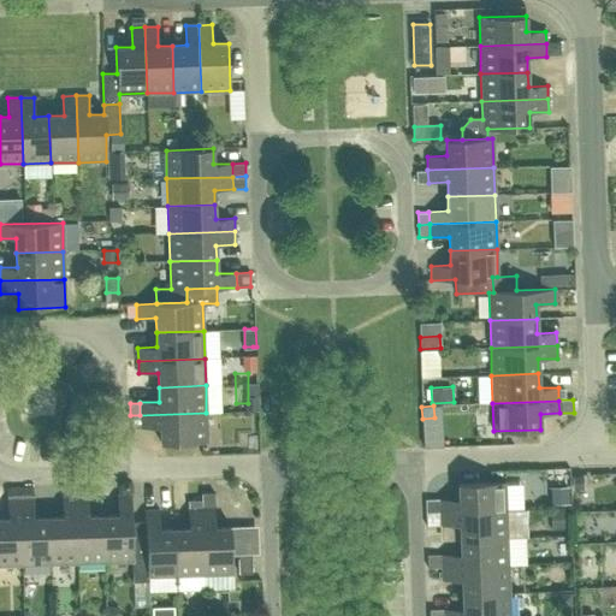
[(160,427),(160,443),(207,442),(206,413),(140,415),(141,428),(160,427)]
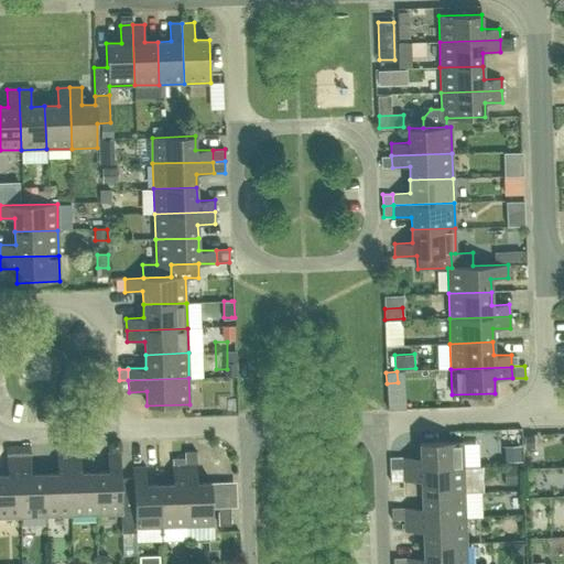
[(129,392),(128,380),(119,380),(120,392),(129,392)]
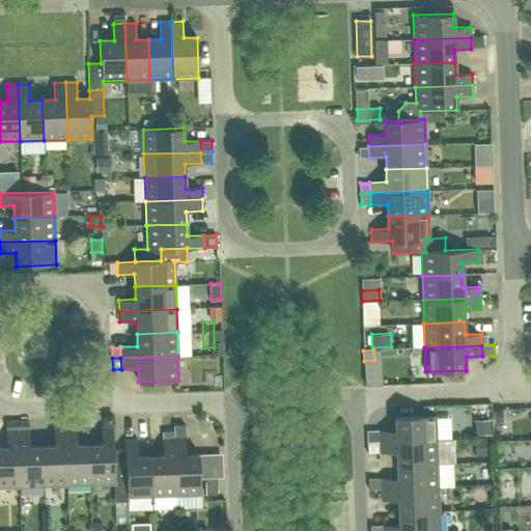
[(395,430),(379,430),(379,442),(436,440),(436,415),(395,417),(395,430)]
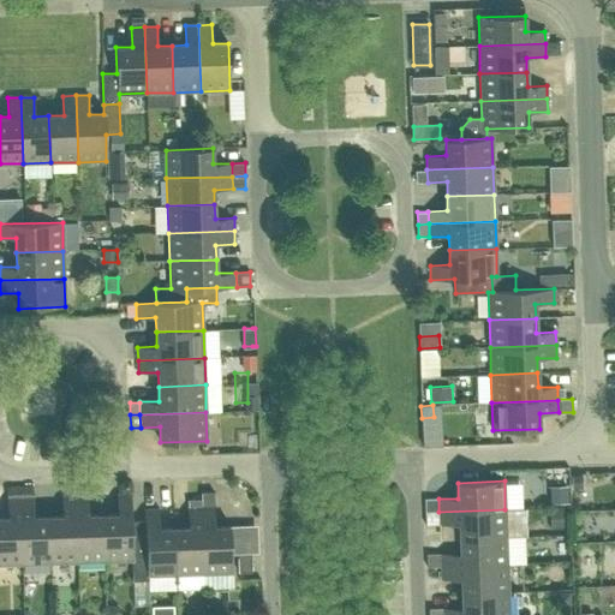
[(61,485),(61,496),(75,496),(73,484),(61,485)]
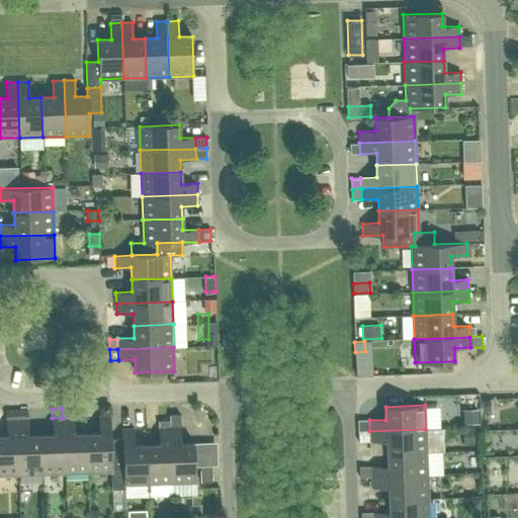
[(6,420),(16,420),(16,410),(5,411),(6,420)]
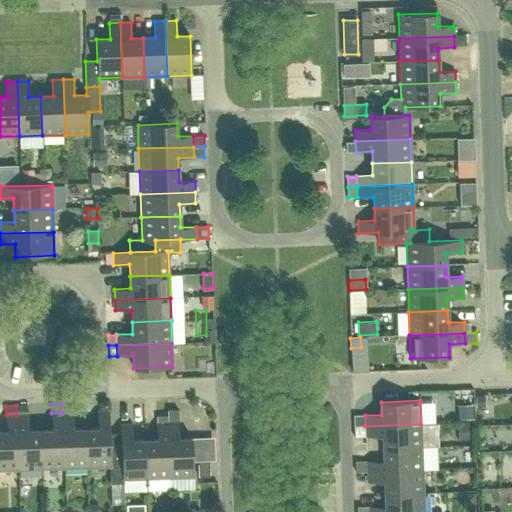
[(26,405),(16,405),(16,415),(26,414),(26,405)]
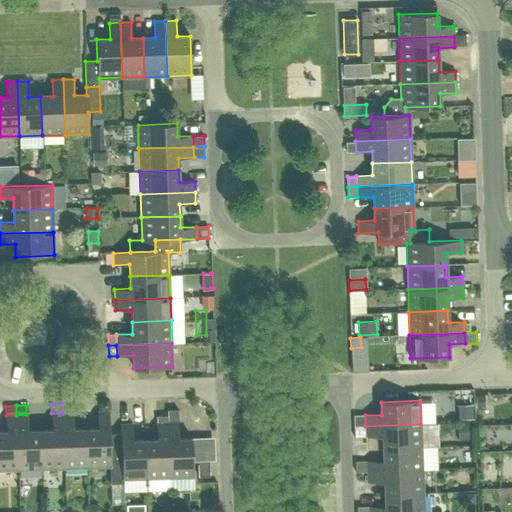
[(166,408),(167,415),(167,423),(178,422),(177,408),(166,408)]
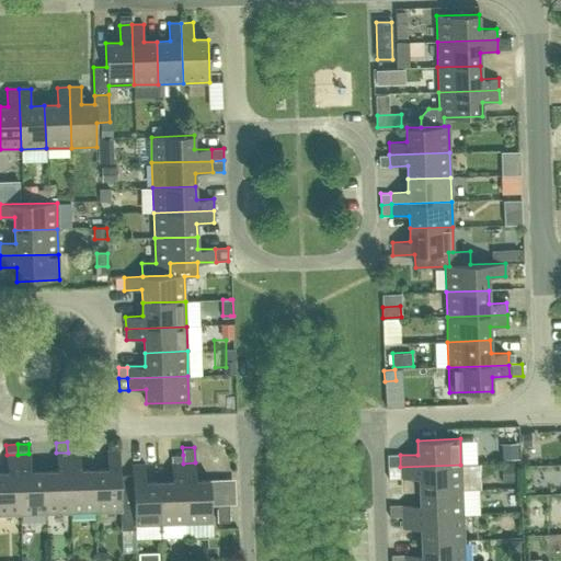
[(95,512),(119,511),(121,530),(136,529),(135,525),(134,525),(134,502),(121,502),(119,474),(119,450),(106,451),(106,469),(93,469),(95,512)]
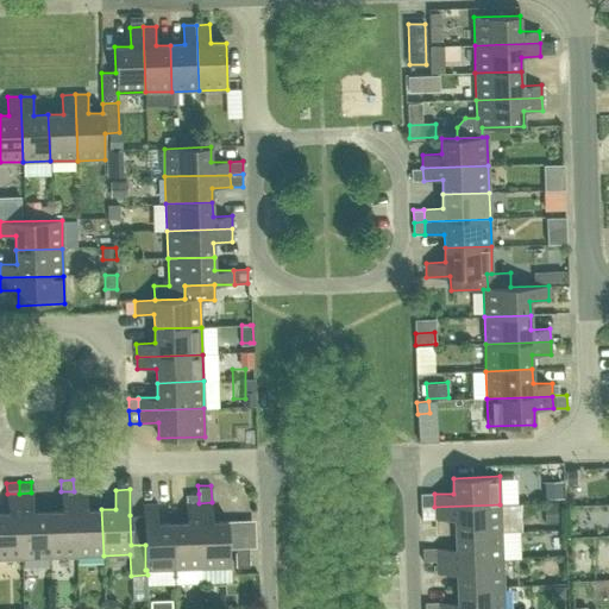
[(61,491),(62,510),(46,512),(49,558),(76,557),(74,491),(61,491)]
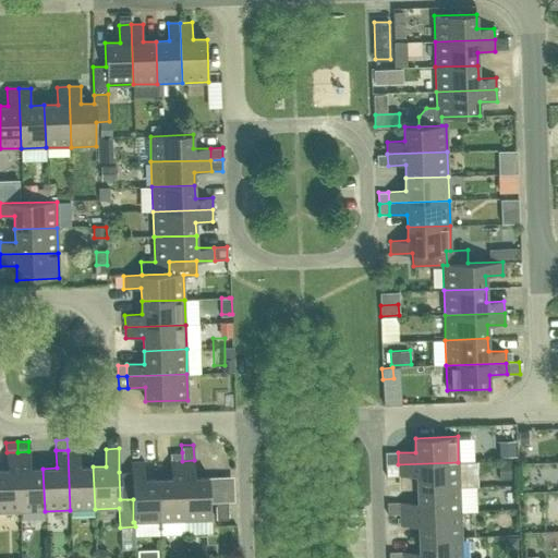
[(80,468),(80,450),(68,450),(70,510),(95,509),(93,466),(80,468)]
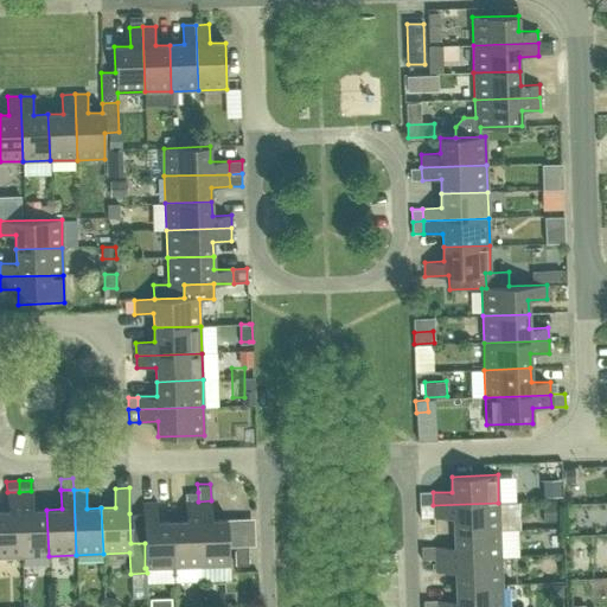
[(19,492),(21,557),(49,556),(46,510),(33,510),(32,491),(31,491),(19,492)]
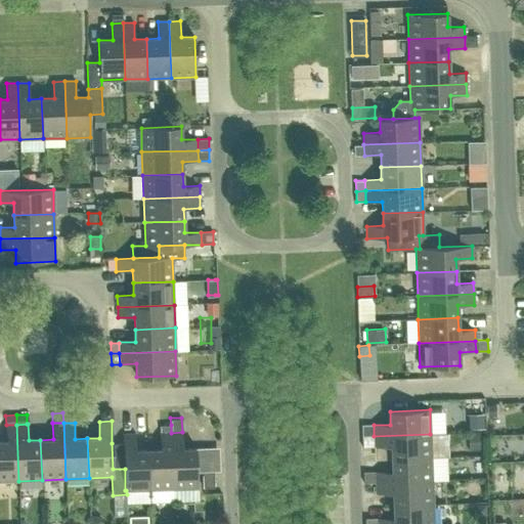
[(0,441),(0,481),(18,481),(16,425),(6,425),(6,441),(0,441)]
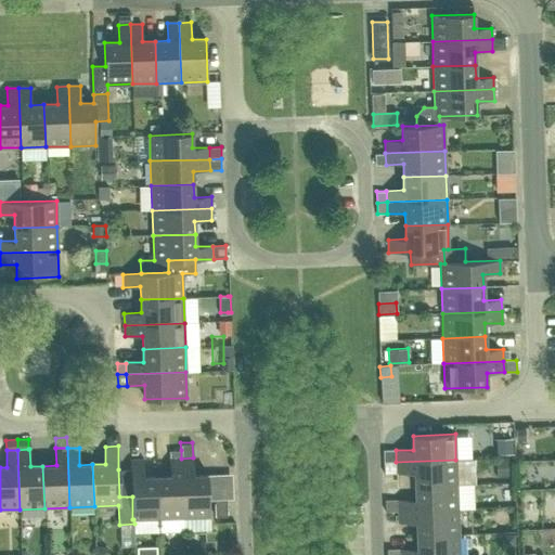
[(383,451),(384,463),(396,462),(396,450),(383,451)]
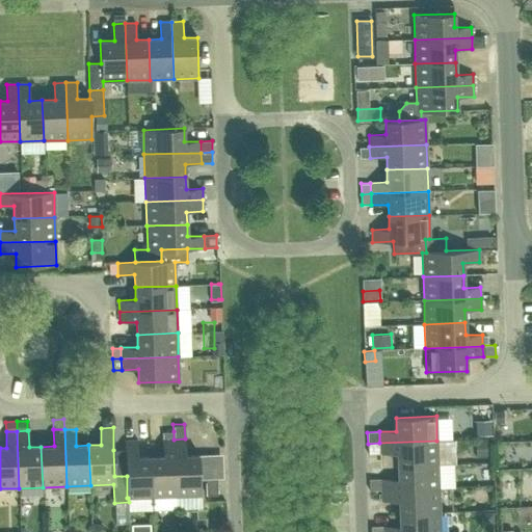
[(176,496),(201,496),(198,455),(185,455),(185,439),(174,440),(176,496)]
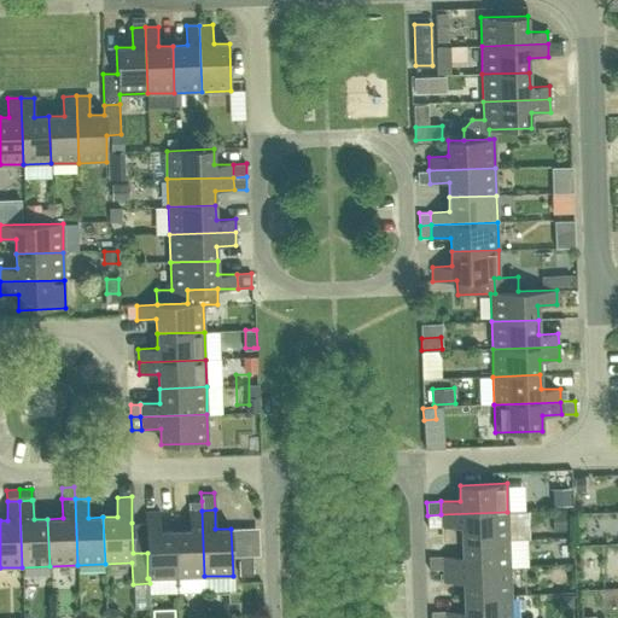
[(188,511),(190,530),(175,530),(176,577),(204,576),(202,511),(188,511)]
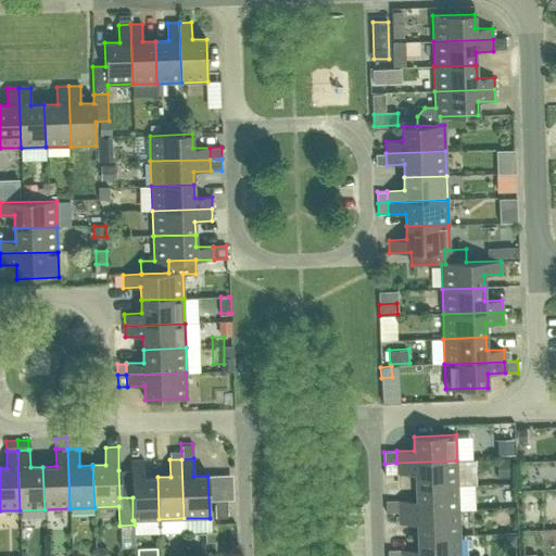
[(130,460),(131,470),(118,470),(119,497),(133,497),(133,520),(134,520),(159,519),(158,477),(144,478),(143,460),(130,460)]
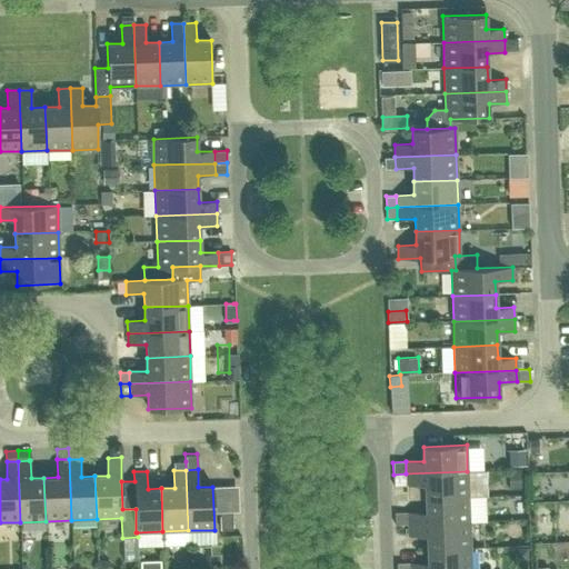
[(407,486),(425,485),(425,498),(468,497),(467,471),(406,473),(407,486)]
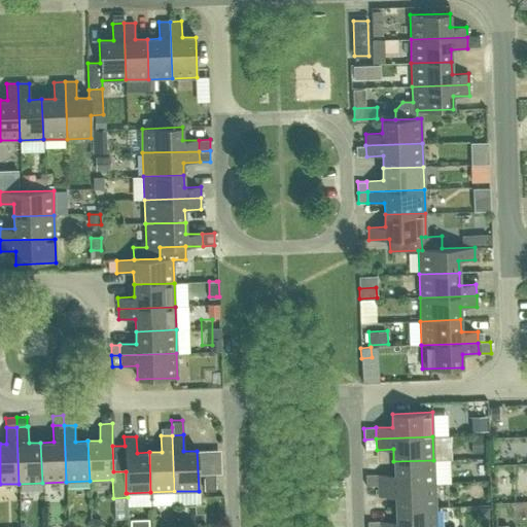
[(377,450),(376,438),(364,440),(364,450),(377,450)]
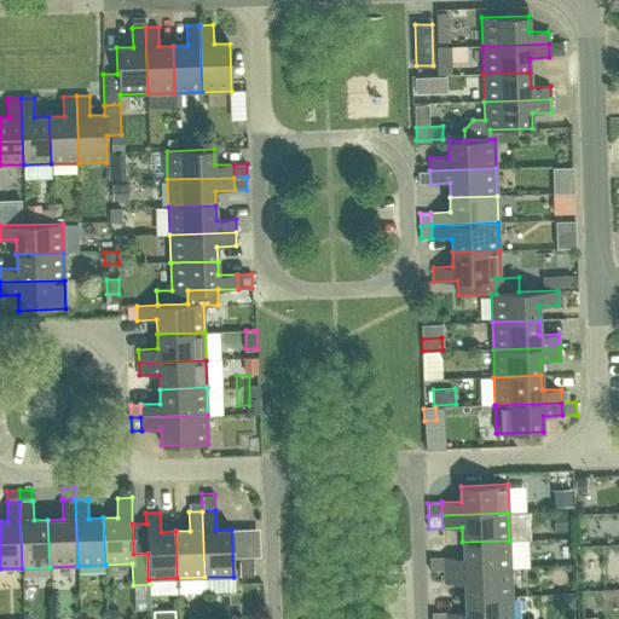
[(565,537),(566,555),(582,554),(580,536),(565,537)]
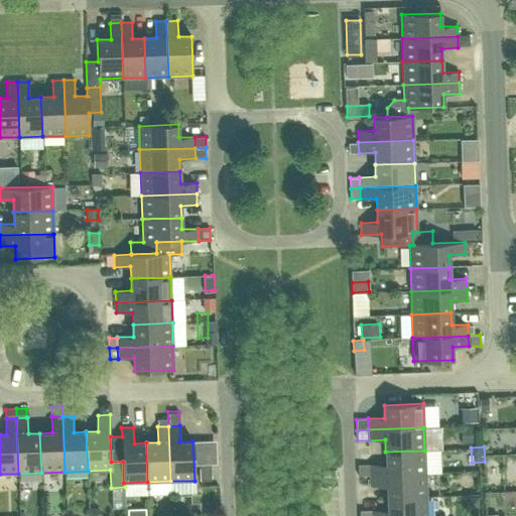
[(385,452),(386,464),(370,465),(370,476),(425,474),(424,450),(385,452)]
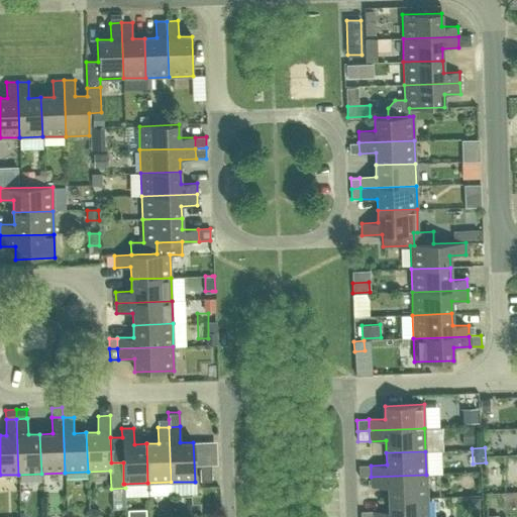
[(211,481),(211,466),(200,466),(201,482),(211,481)]
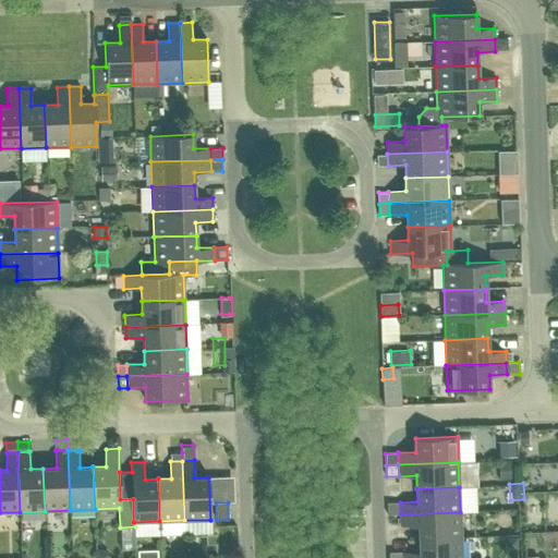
[(387,514),(400,514),(400,502),(387,502),(387,514)]
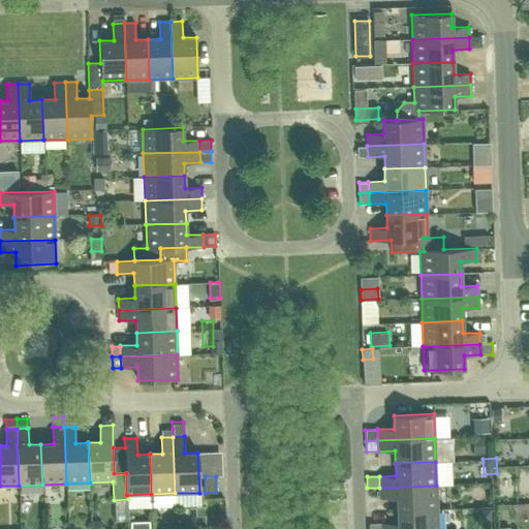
[(379,499),(396,498),(397,510),(437,508),(436,486),(379,488),(379,499)]
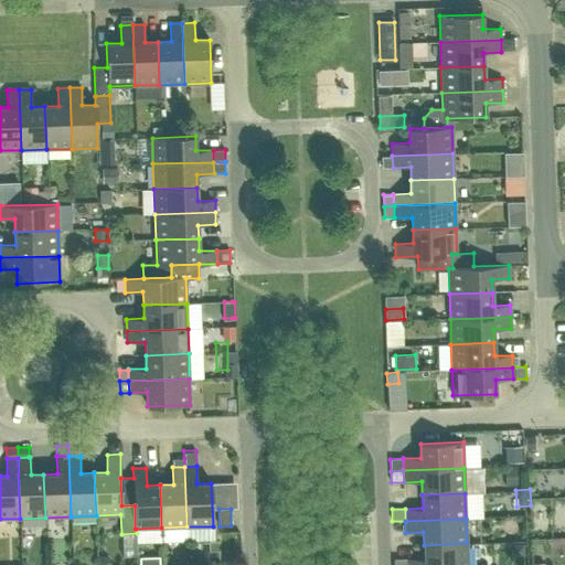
[(424,545),(424,558),(406,560),(406,564),(467,564),(467,543),(424,545)]
